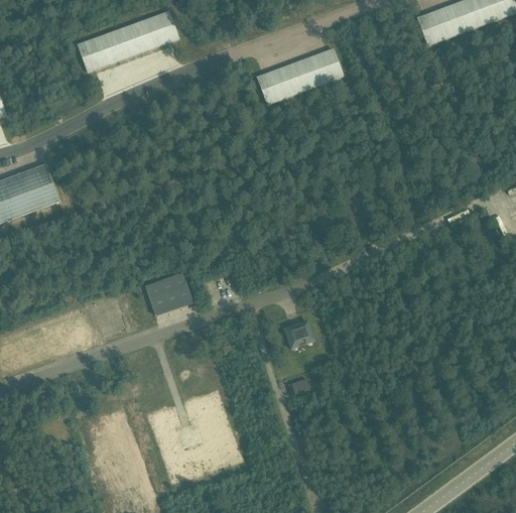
[(515,4),(514,0),(464,0),(417,17),(427,44),(515,11),(515,4)]
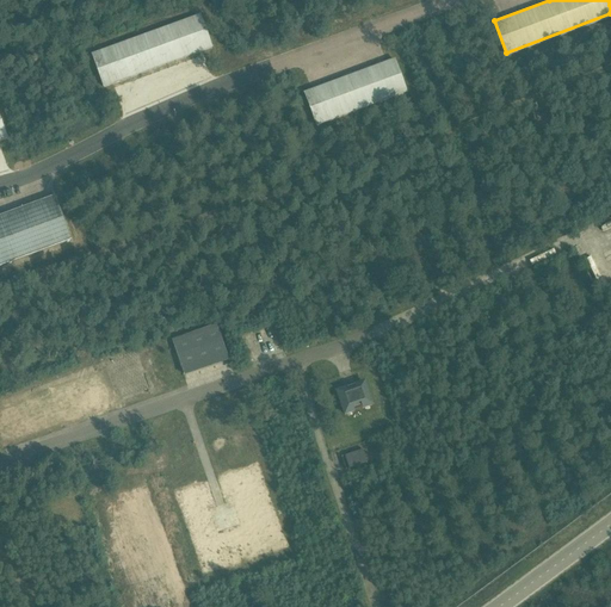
[(104,85),(112,81),(213,45),(201,13),(92,53),(104,85)]
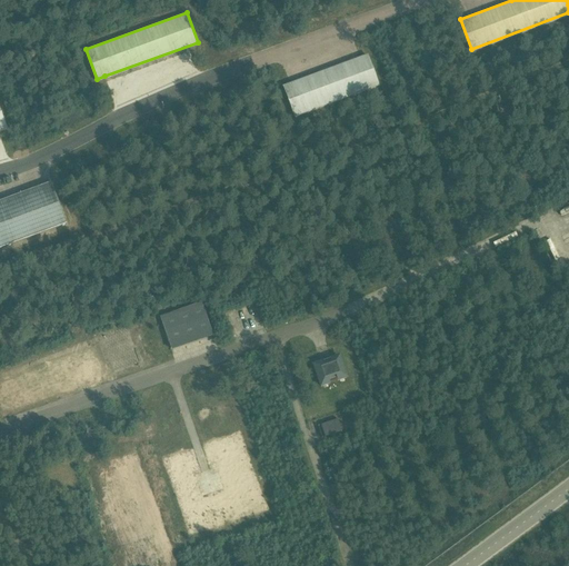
[(368,53),(359,57),(283,85),(295,115),(379,83),(368,57),(369,56),(369,55),(368,56),(368,53)]
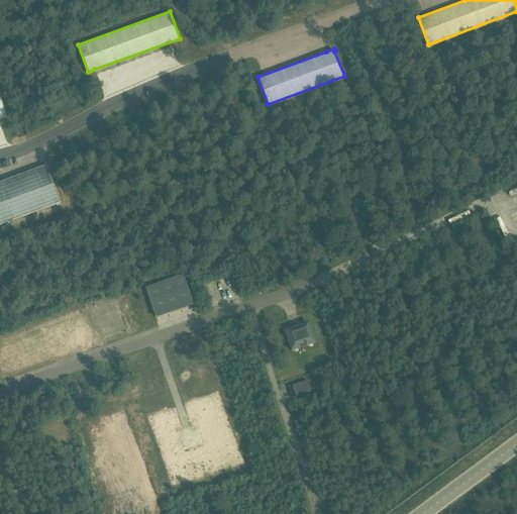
[(0,223),(61,201),(46,165),(0,181),(0,223)]
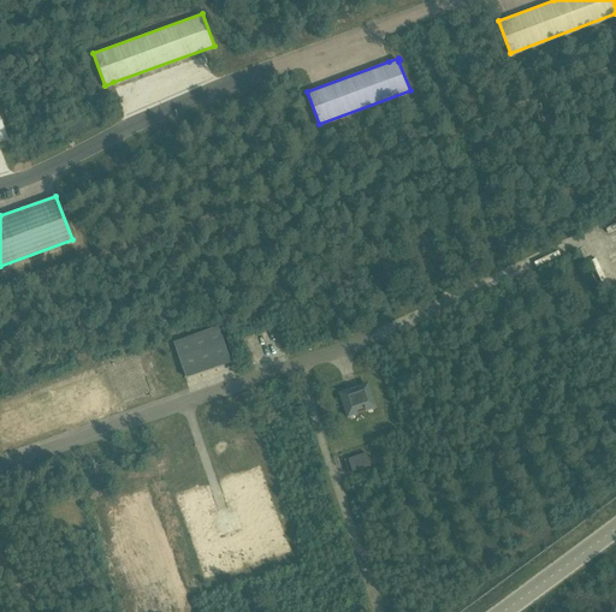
[(367,382),(360,386),(357,386),(359,391),(351,393),(349,388),(348,390),(339,392),(348,415),(357,413),(356,408),(363,405),(365,409),(375,406),(367,382)]
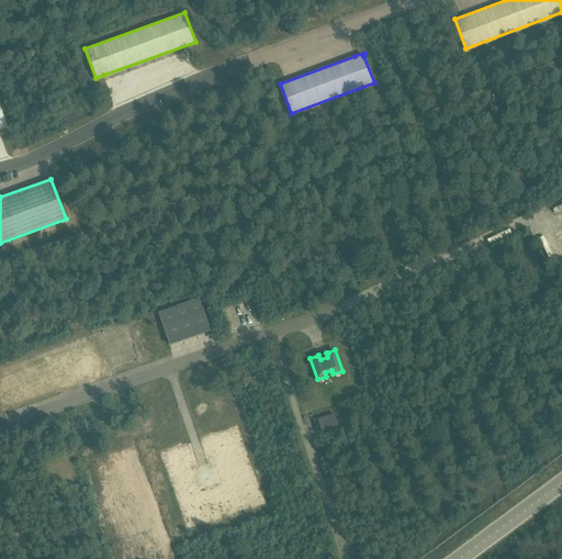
[(321,429),(338,424),(334,412),(317,417),(321,429)]
